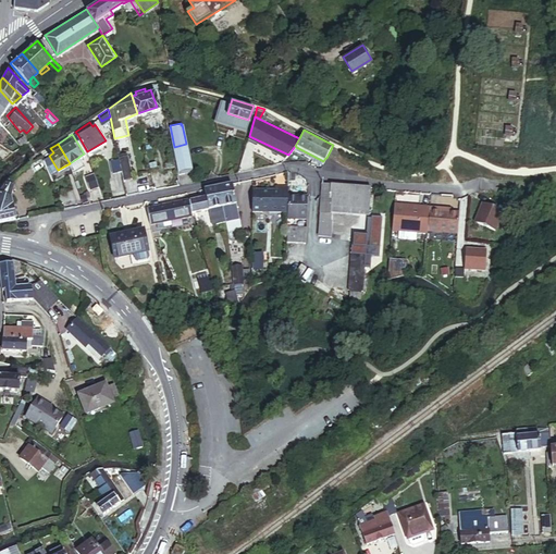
[(186,144),(174,147),(181,172),(192,170),(186,144)]
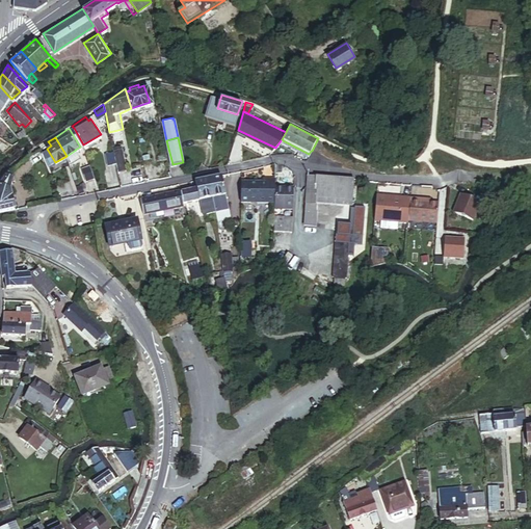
[(40,147),(30,153),(33,159),(43,154),(40,147)]
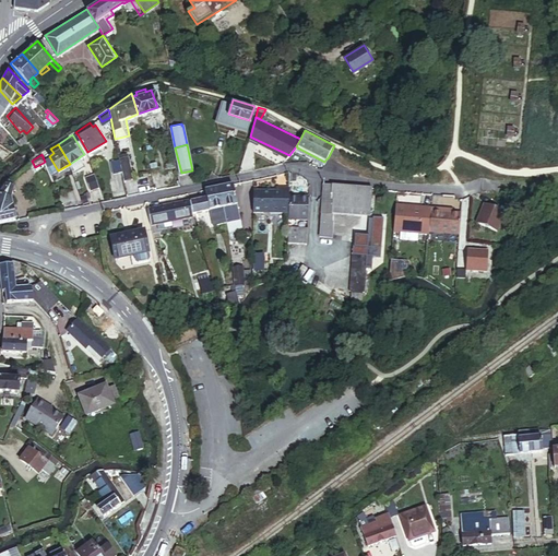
[(120,164),(119,157),(110,160),(114,172),(121,170),(123,180),(133,178),(129,162),(120,164)]
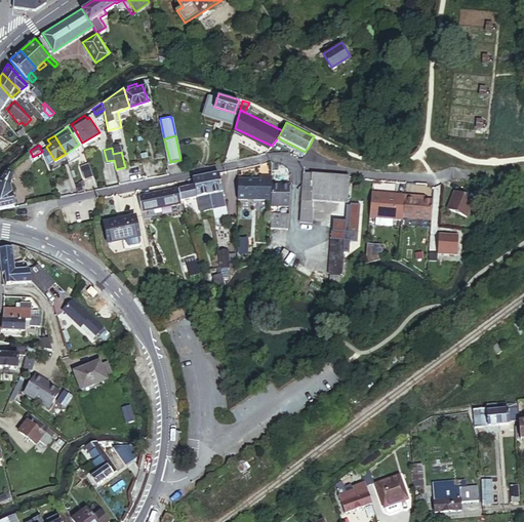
[(93,173),(88,160),(81,163),(85,176),(93,173)]
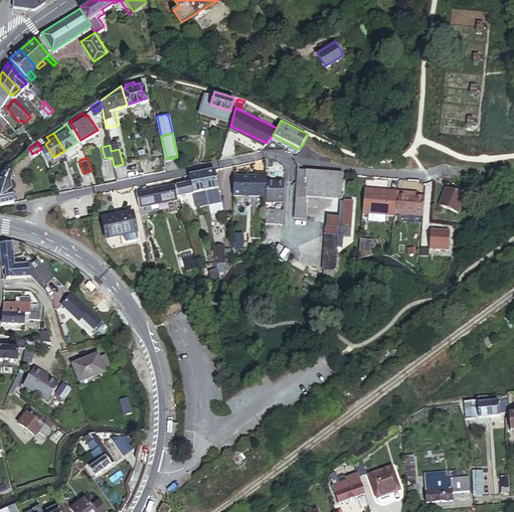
[(217,186),(214,167),(202,169),(205,190),(207,202),(208,211),(223,208),(217,186)]
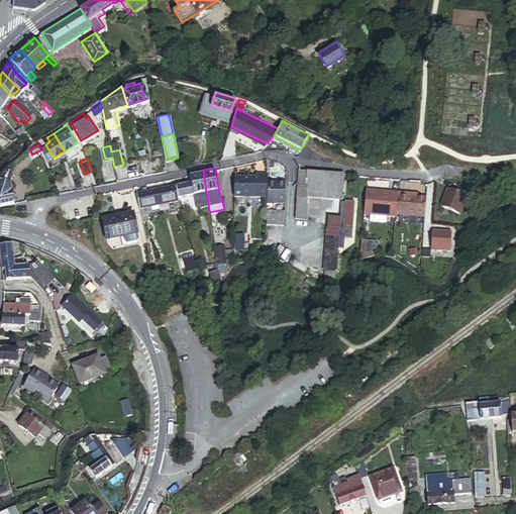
[(344,171),(299,168),(296,215),(307,216),(309,194),(342,196),(344,171)]
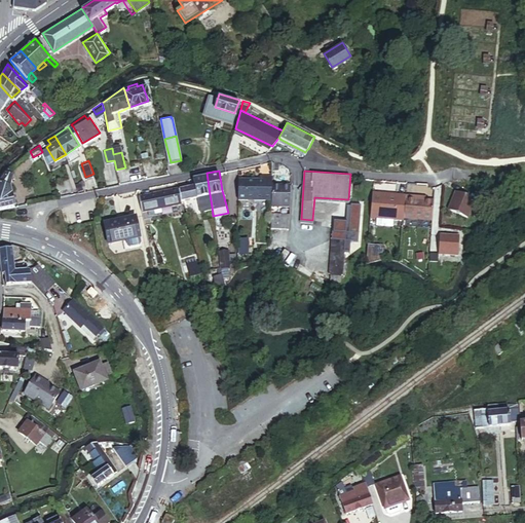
[(210,194),(207,173),(193,176),(194,181),(179,184),(180,186),(182,198),(194,195),(197,209),(212,207),(210,194)]
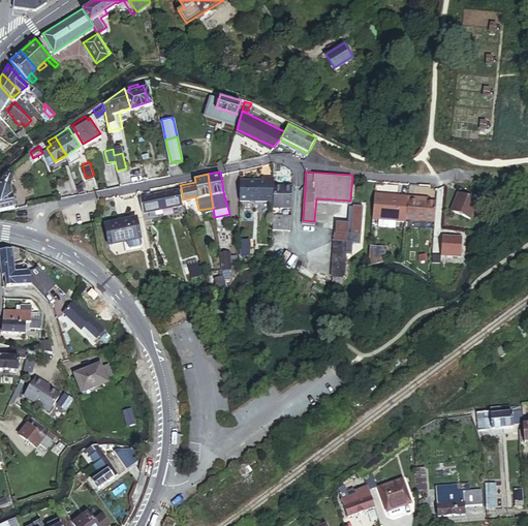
[(0,209),(14,207),(8,187),(11,178),(4,175),(0,179),(0,209)]
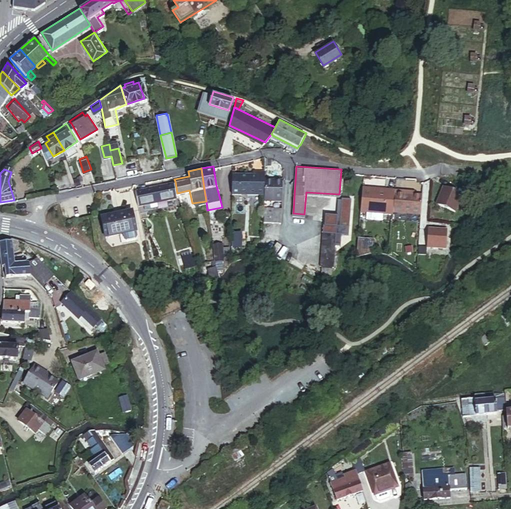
[(232,173),(231,191),(263,192),(264,177),(264,170),(255,169),(255,174),(232,173)]
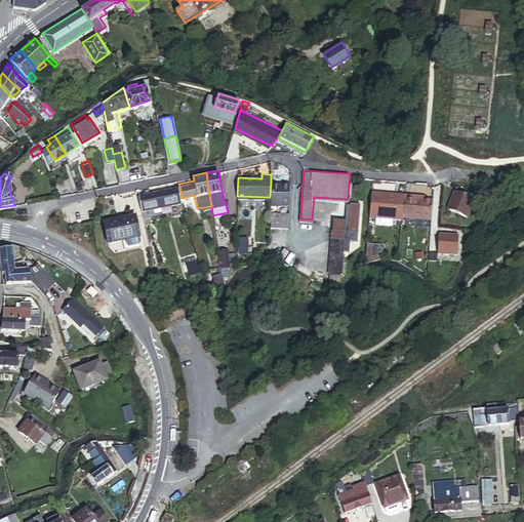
[(289,183),(271,182),(270,197),(270,203),(288,204),(289,183)]
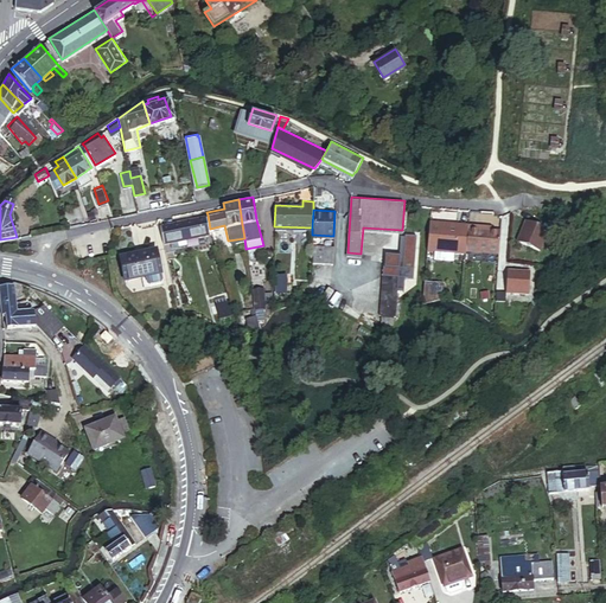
[(210,229),(208,215),(161,224),(165,242),(211,232),(210,229)]
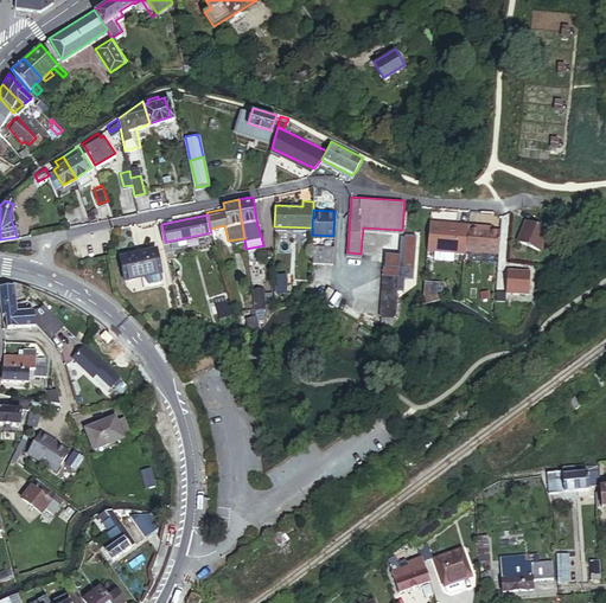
[(464,244),(466,222),(428,218),(426,245),(464,249),(464,244)]
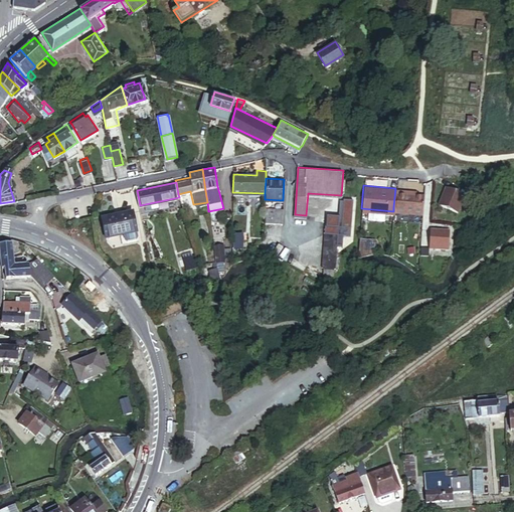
[(447,185),(439,202),(455,209),(463,192),(447,185)]
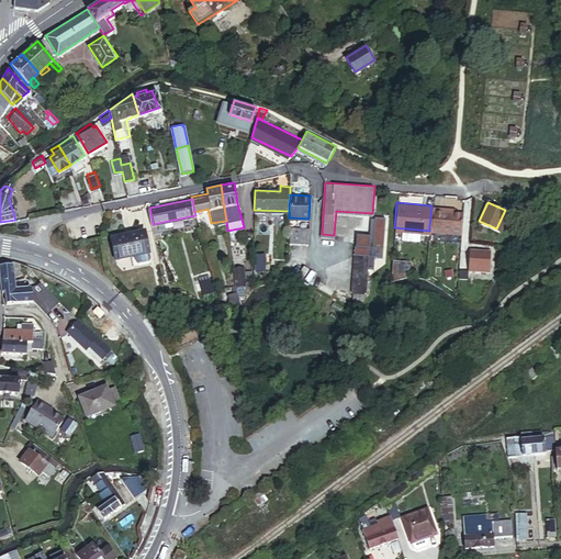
[(459,230),(461,208),(432,205),(429,226),(459,230)]
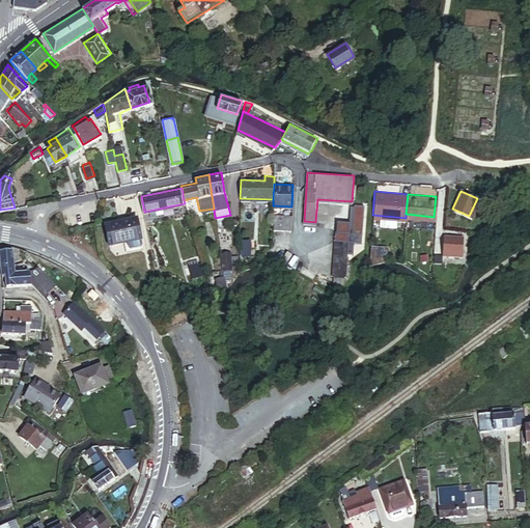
[(351,203),(349,222),(338,221),(337,230),(335,230),(334,239),(331,273),(334,274),(333,276),(341,277),(342,274),(344,274),(346,251),(352,251),(353,241),(360,242),(364,202),(354,202),(353,203),(351,203)]
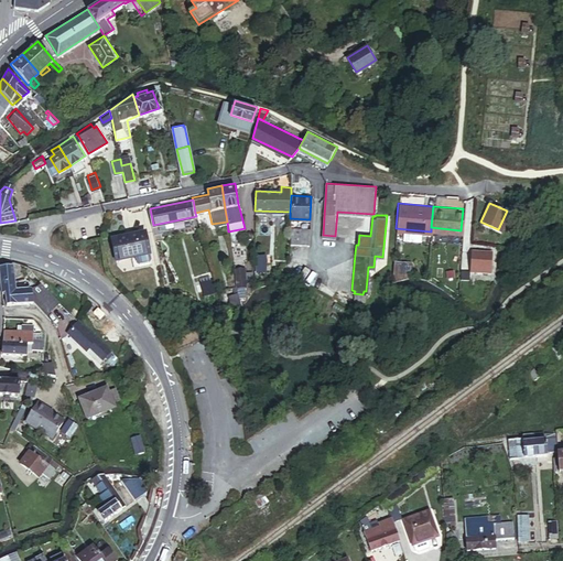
[(309,228),(292,227),(292,240),(307,241),(309,228)]
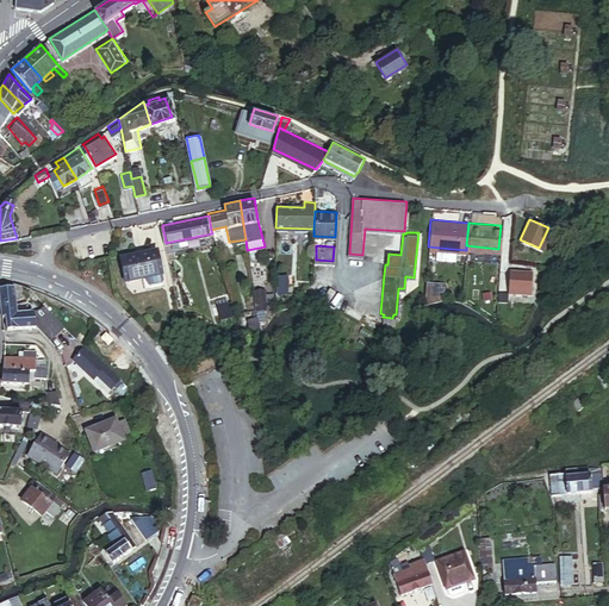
[(163,272),(157,247),(122,255),(128,279),(147,275),(149,283),(151,286),(163,282),(165,280),(163,272)]
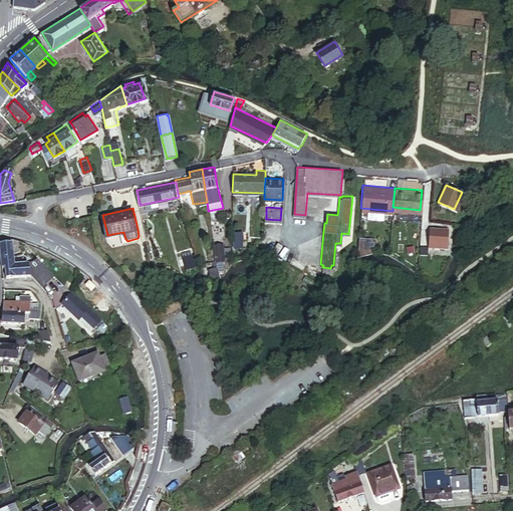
[(449,227),(430,227),(429,245),(449,246),(449,227)]
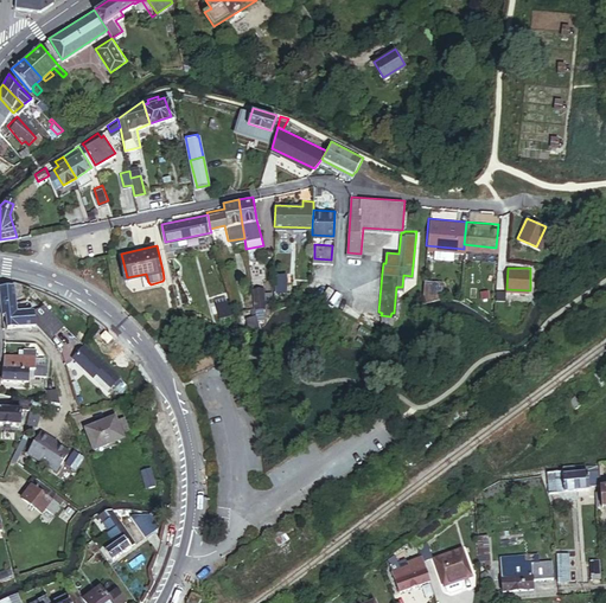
[(284,292),(285,287),(286,287),(286,273),(276,273),(276,290),(284,292)]
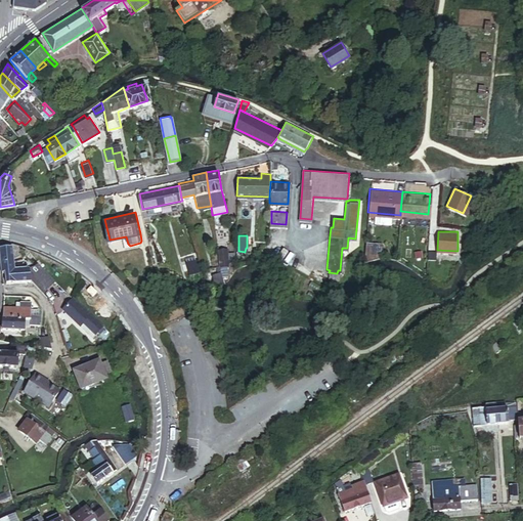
[(216,255),(225,254),(223,245),(215,246),(216,255)]
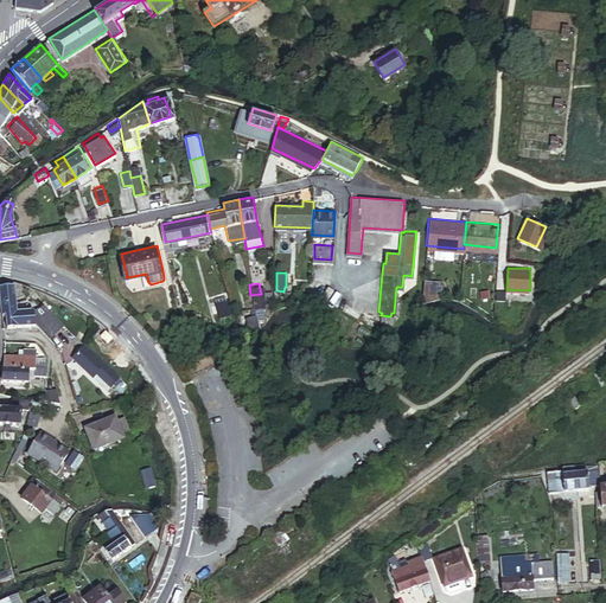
[(13,286),(0,286),(0,313),(4,314),(4,316),(5,326),(33,325),(49,340),(64,325),(45,306),(34,310),(14,313),(13,286)]
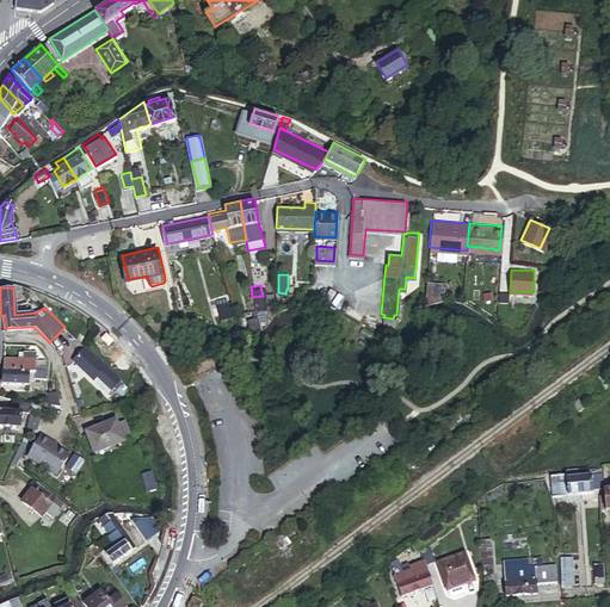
[(263,296),(265,310),(273,309),(271,293),(263,296)]
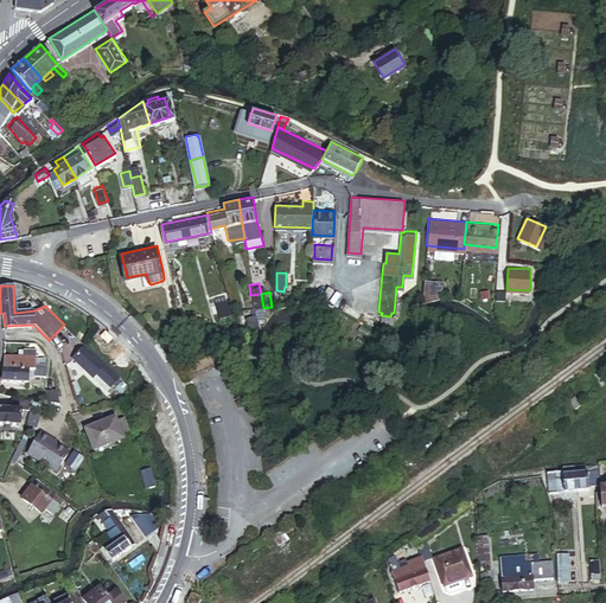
[(261,294),(250,295),(253,310),(263,308),(261,294)]
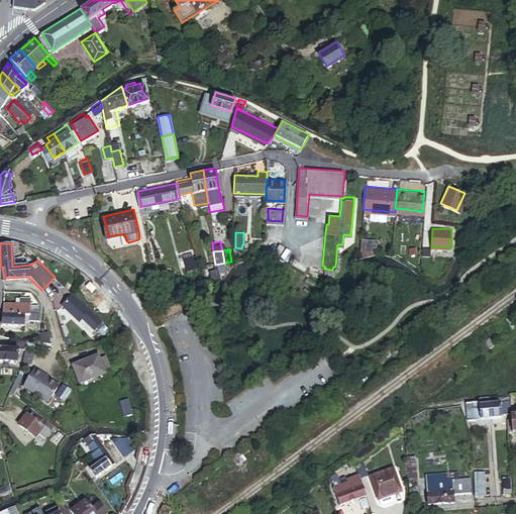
[(194,253),(185,255),(188,269),(197,267),(194,253)]
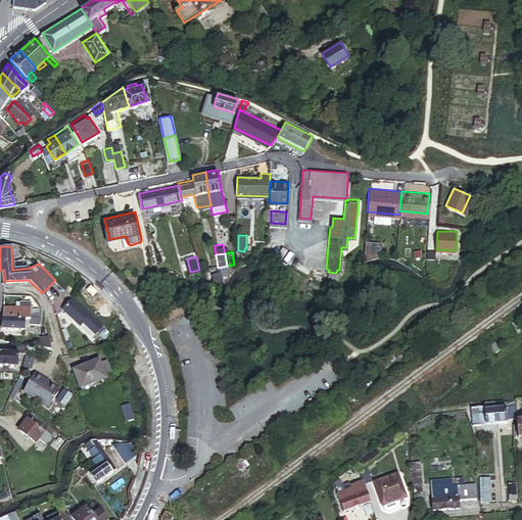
[(406,274),(392,274),(393,289),(407,289),(406,274)]
